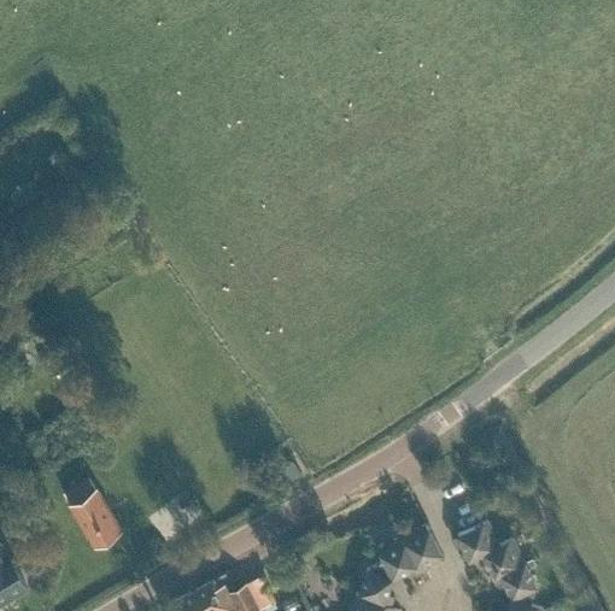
[(88,481),(62,495),(93,550),(119,534),(88,481)]
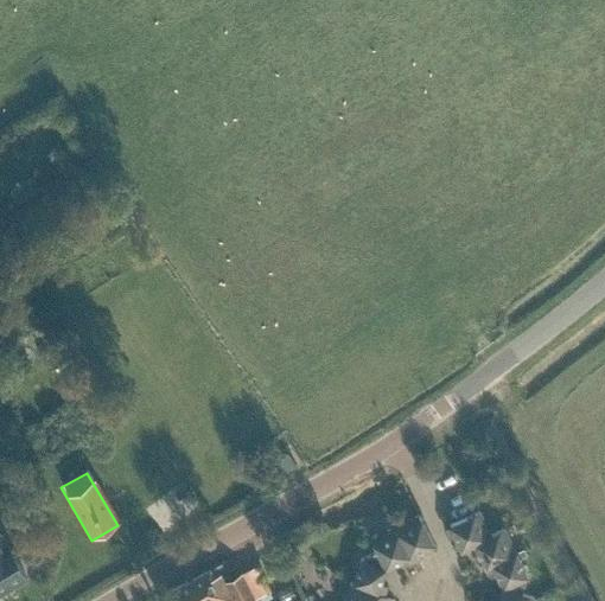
[(467,549),(489,538),(478,516),(443,532),(446,542),(453,538),(460,552),(467,549)]
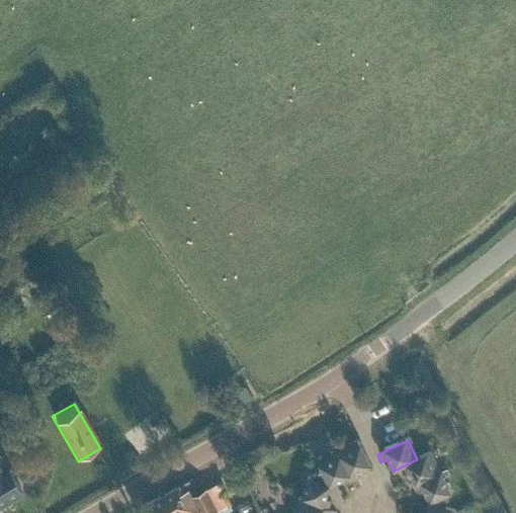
[(355,442),(335,452),(350,483),(358,479),(355,474),(367,467),(355,442)]
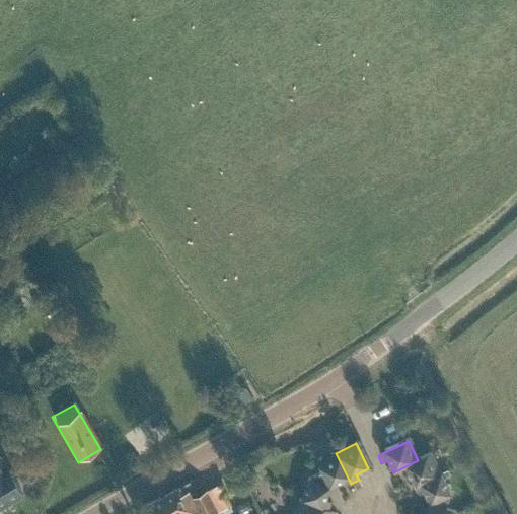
[(344,488),(351,484),(336,453),(316,463),(321,474),(328,489),(341,483),(343,488),(344,488)]
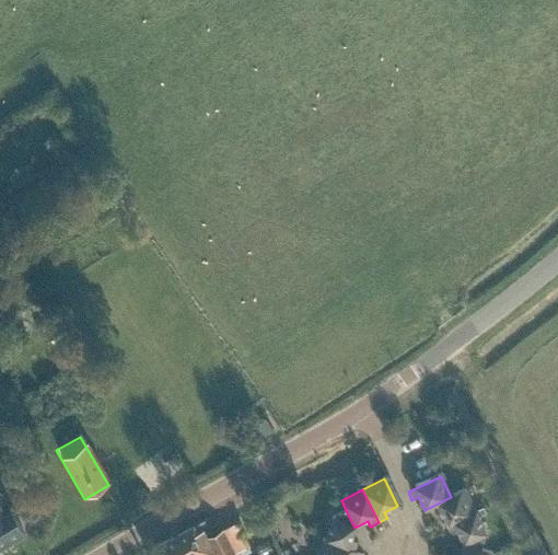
[(448,527),(474,513),(464,492),(451,497),(431,507),(436,516),(441,513),(448,527)]
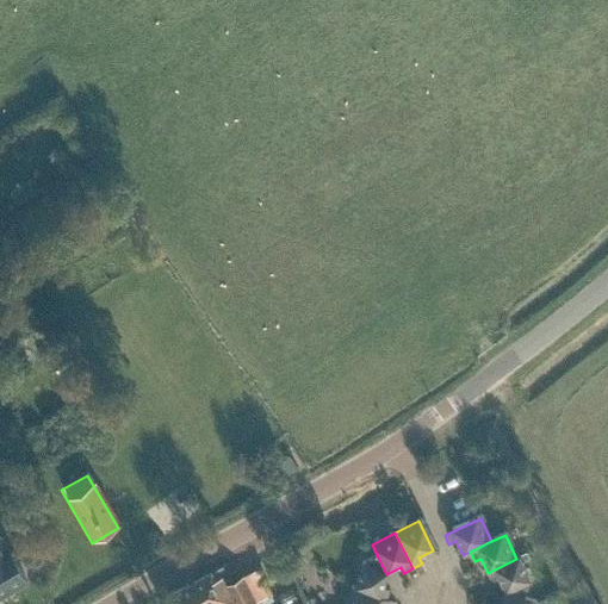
[(0,598),(24,584),(7,555),(10,554),(0,540),(0,598)]
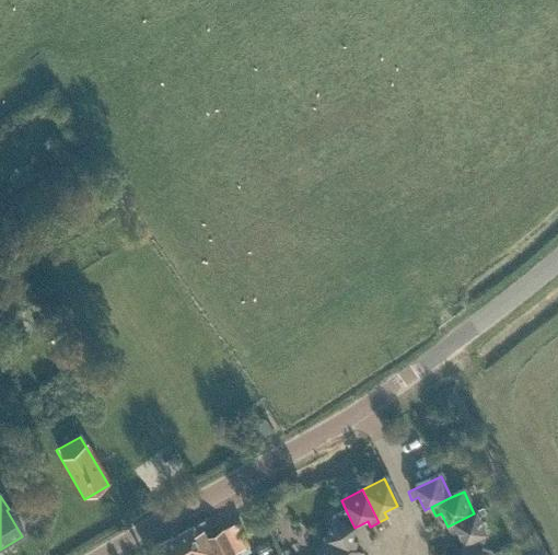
[(349,542),(355,528),(347,512),(332,520),(324,542),(352,553),(356,543),(349,542)]
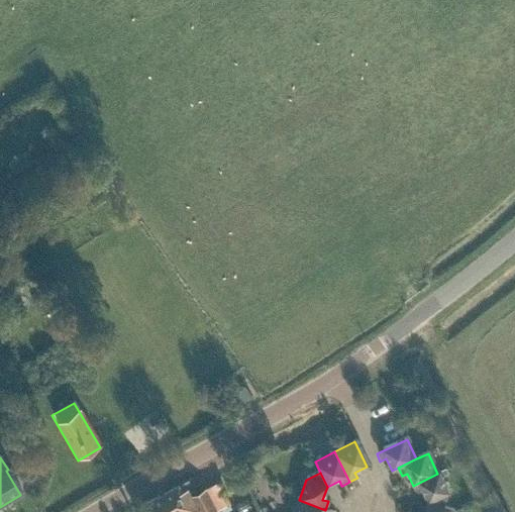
[(427,503),(442,509),(447,494),(437,474),(413,486),(416,494),(421,491),(427,503)]
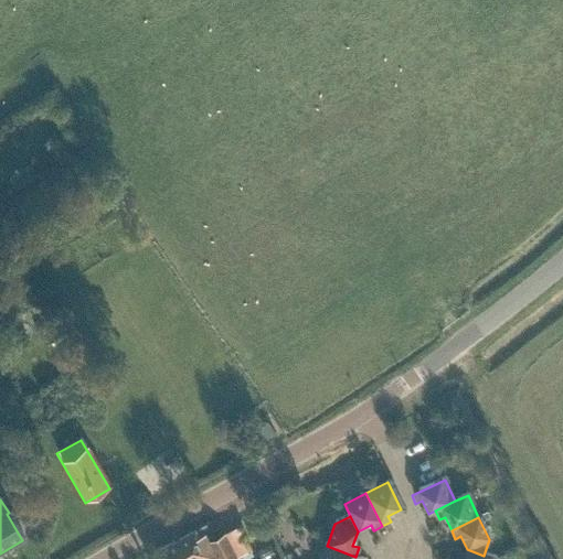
[(252,558),(237,530),(200,548),(193,535),(147,556),(148,558),(252,558)]
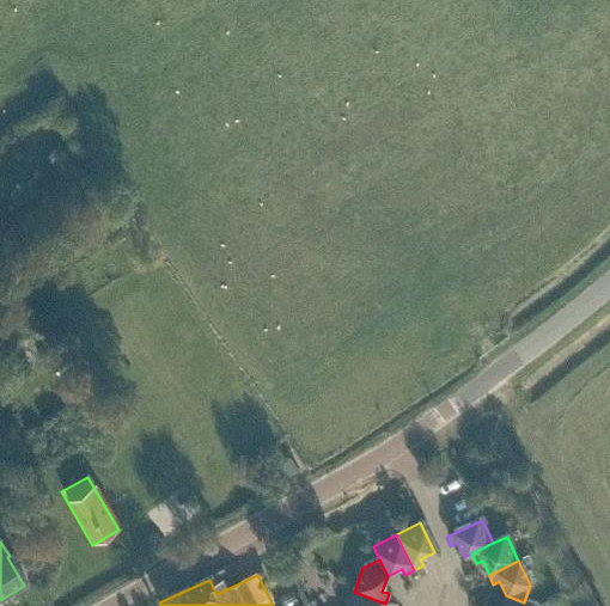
[(351,591),(345,605),(390,605),(388,604),(385,604),(354,592),(351,591)]
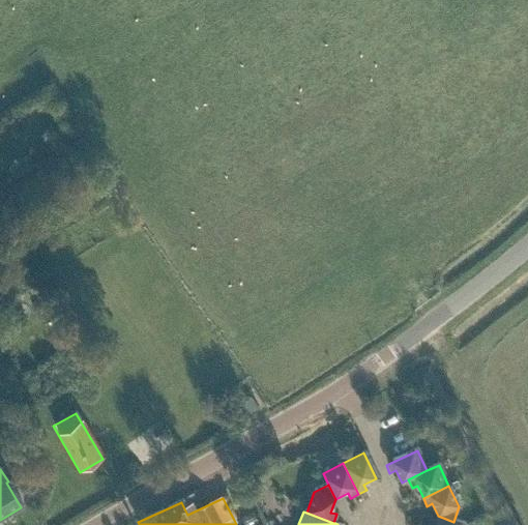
[(461,524),(453,522),(438,516),(436,524),(461,524)]
